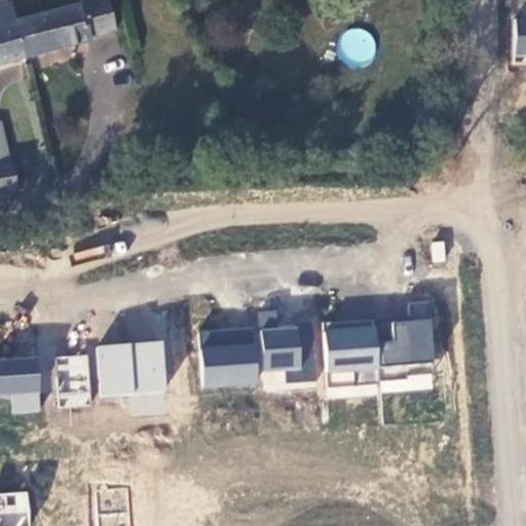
[(102,0),(14,25),(24,60),(91,41),(90,38),(115,32),(106,0),(102,0)]
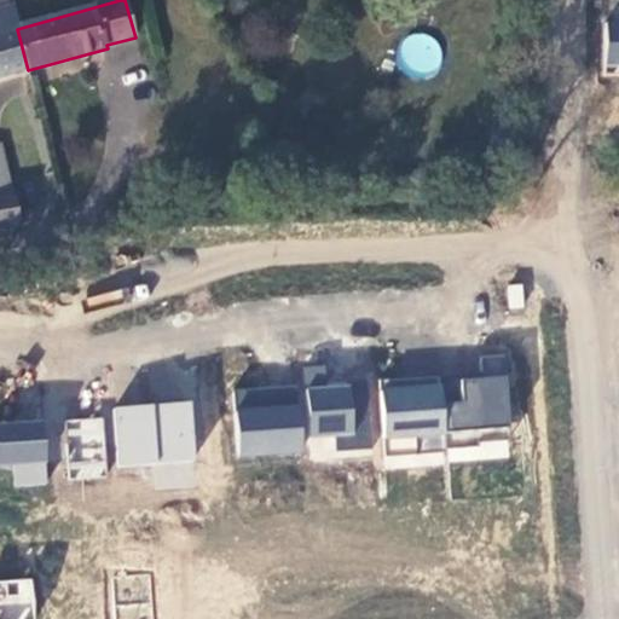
[(11,6),(0,9),(0,33),(17,29),(11,6)]
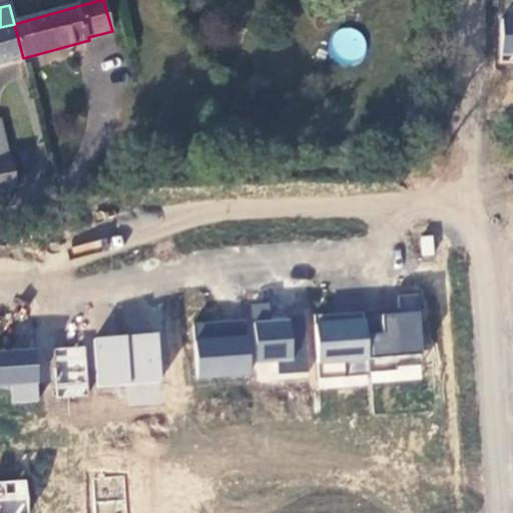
[(512,16),(501,16),(499,60),(512,60),(512,16)]
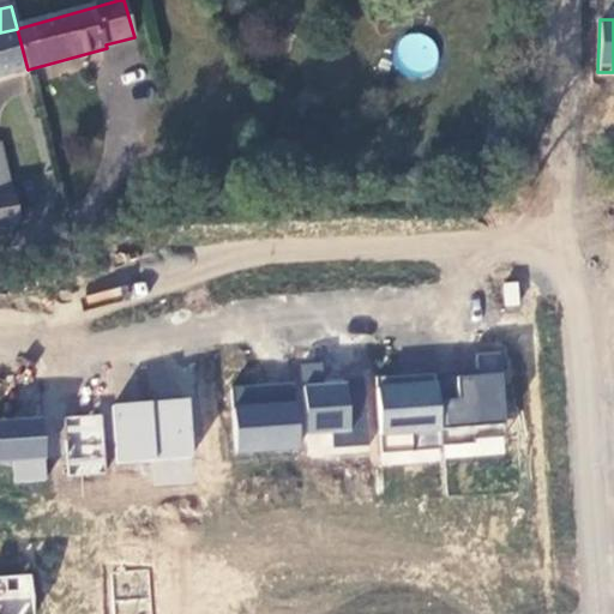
[(0,76),(28,70),(17,29),(0,32),(0,76)]
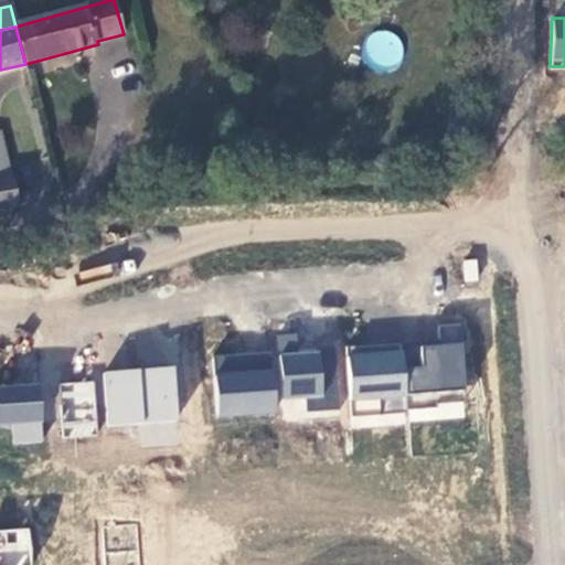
[(405,61),(393,29),(363,41),(376,72),(405,61)]
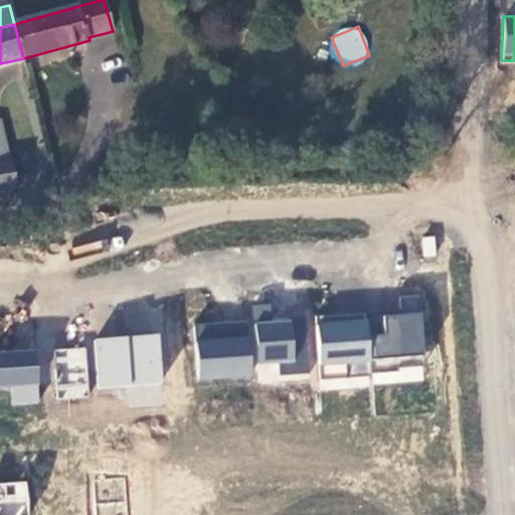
[(0,189),(17,186),(1,121),(0,121),(0,189)]
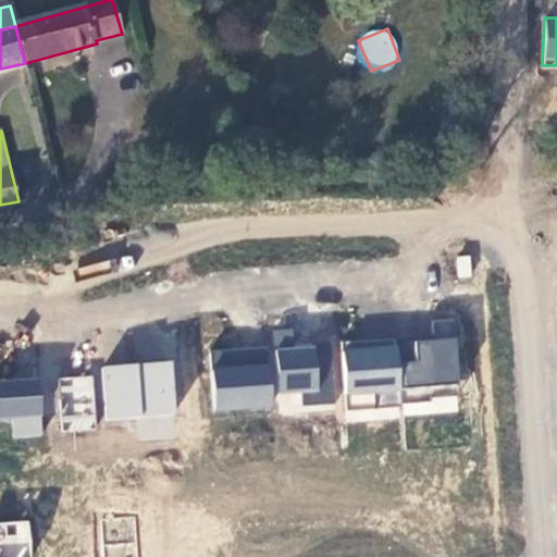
[(455,257),(458,279),(471,276),(469,256),(455,257)]
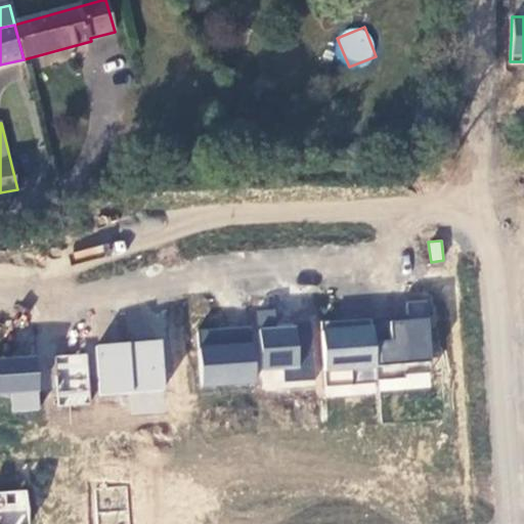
[(198,328),(200,386),(311,383),(310,323),(276,324),(276,310),(256,310),(256,326),(198,328)]
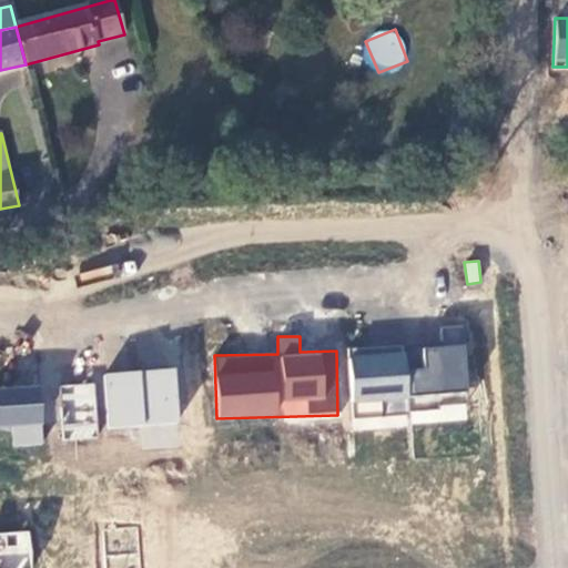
[(354,426),(469,421),(465,344),(412,346),(350,348),(354,426)]
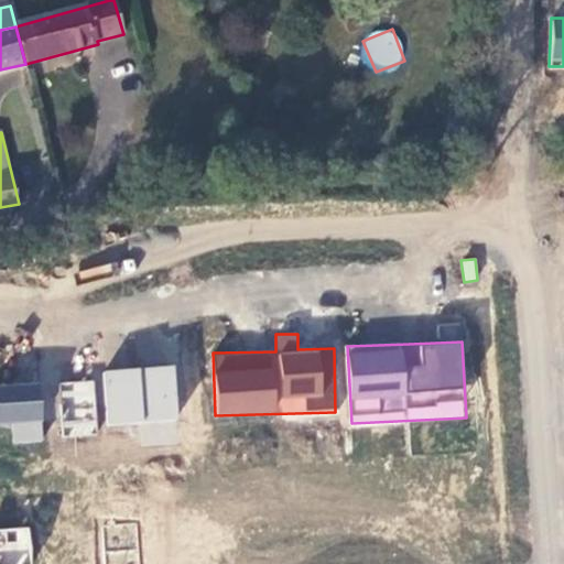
[(104,367),(102,423),(176,424),(177,368),(104,367)]
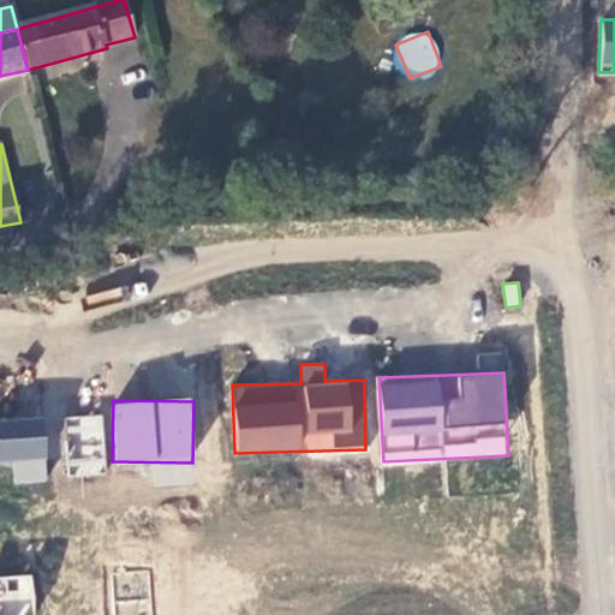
[(105,416),(65,416),(64,476),(103,476),(105,416)]
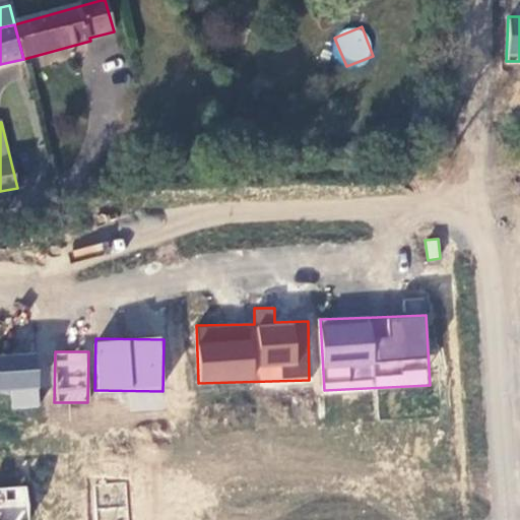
[(0,353),(0,391),(10,391),(10,408),(39,408),(40,354),(0,353)]
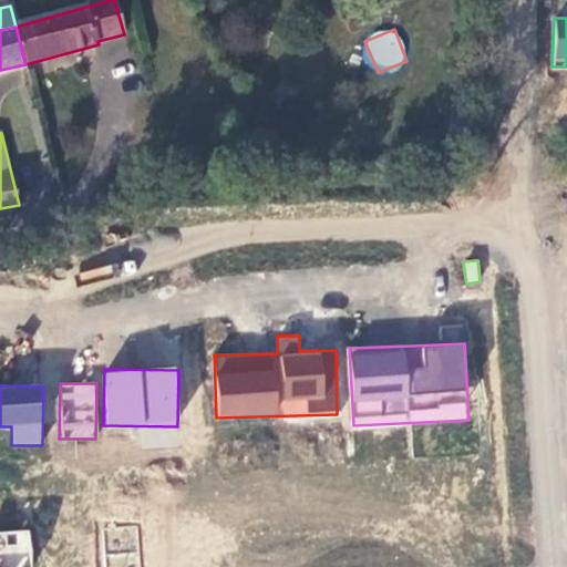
[(171,428),(142,431),(144,447),(172,444),(171,428)]
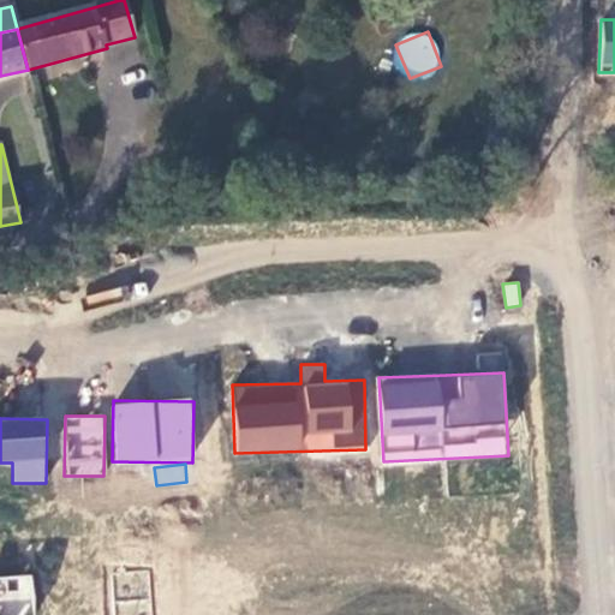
[(0,575),(0,614),(36,614),(33,573),(0,575)]
